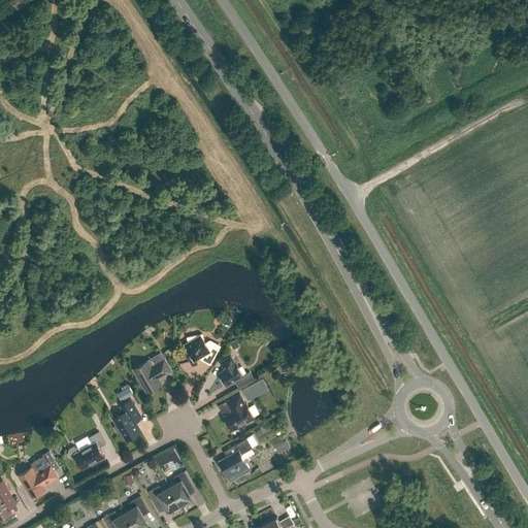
[(202,333),(188,337),(189,341),(184,343),(187,348),(186,348),(191,357),(192,357),(194,361),(199,358),(210,364),(221,345),(210,340),(205,342),(203,338),(202,333)]
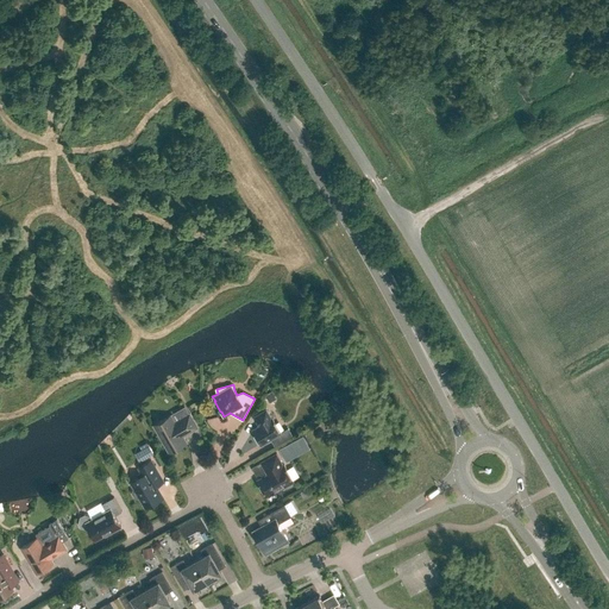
[(270,402),(276,399),(271,391),(265,395),(270,402)]
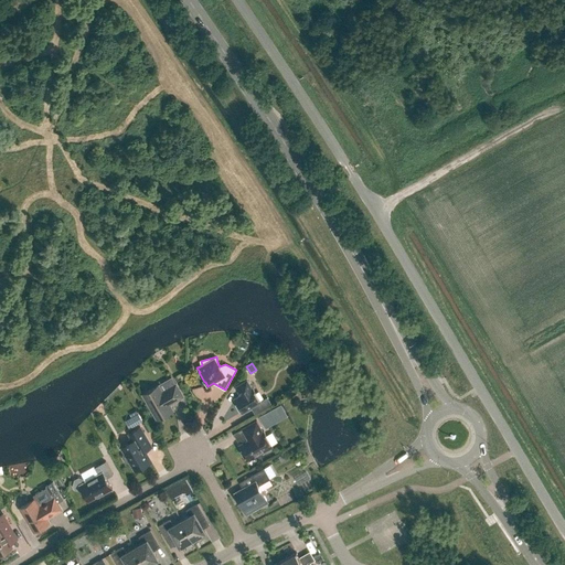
[(247,380),(236,387),(241,395),(235,400),(242,412),(260,401),(253,388),(247,380)]
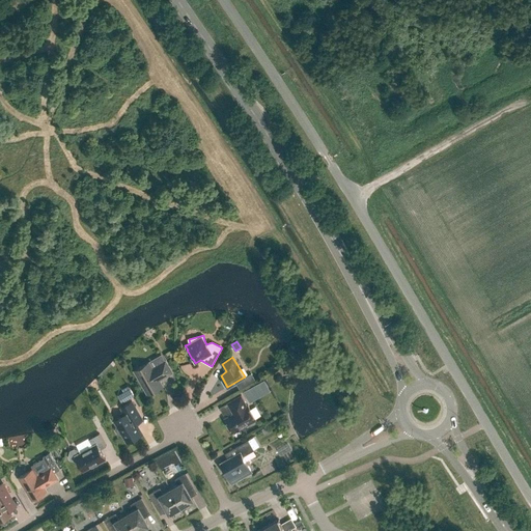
[(152,368),(149,362),(134,370),(147,394),(163,386),(159,380),(172,372),(166,361),(152,368)]
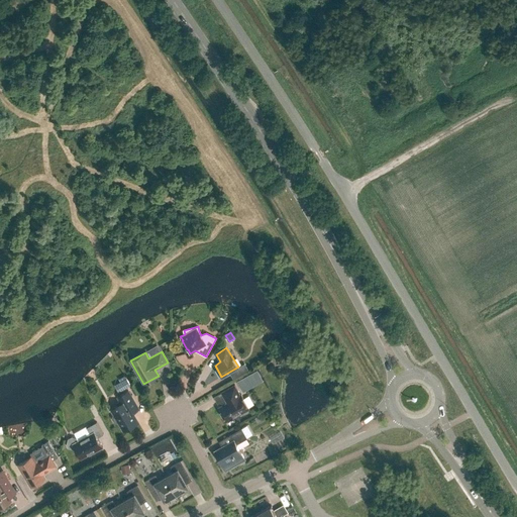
[(262,369),(239,378),(244,390),(267,381),(262,369)]
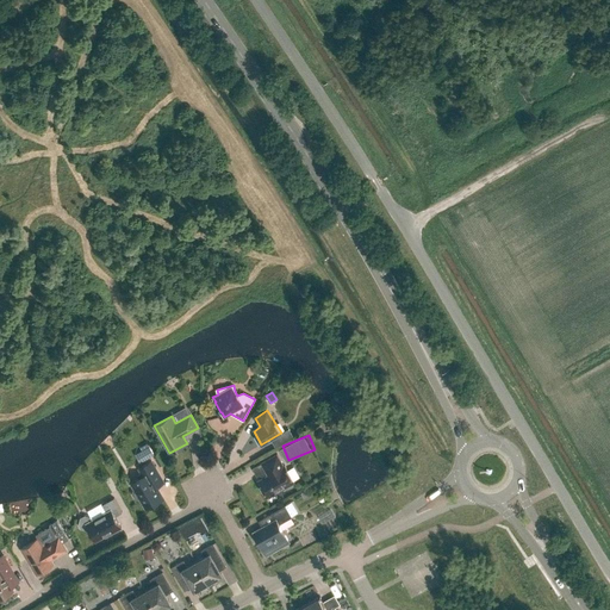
[(267,497),(294,481),(285,465),(284,466),(278,454),(261,462),(266,471),(267,471),(266,475),(257,480),(267,497)]
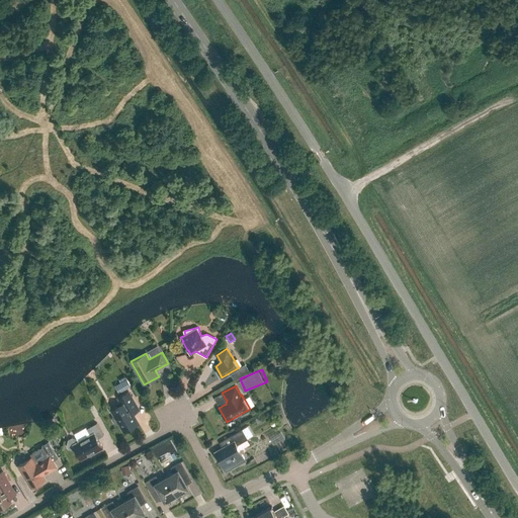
[(118,422),(122,428),(137,420),(132,412),(133,410),(138,407),(128,392),(119,398),(121,401),(117,403),(116,405),(117,407),(111,410),(115,416),(113,417),(112,419),(114,423),(116,423),(118,422)]
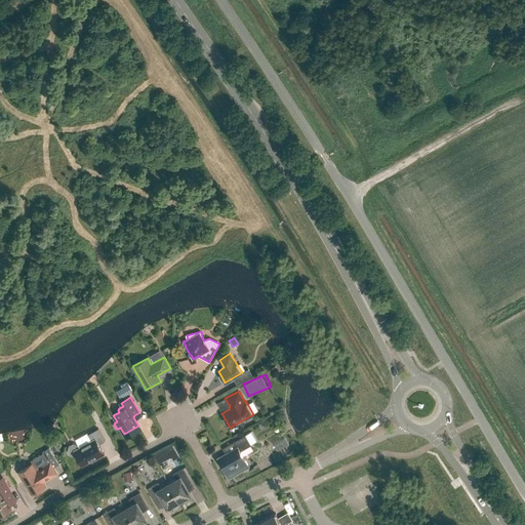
[(105,454),(99,444),(106,441),(98,429),(88,434),(91,440),(79,447),(78,445),(73,443),(69,445),(68,451),(70,455),(75,456),(77,455),(82,466),(90,461),(105,454)]
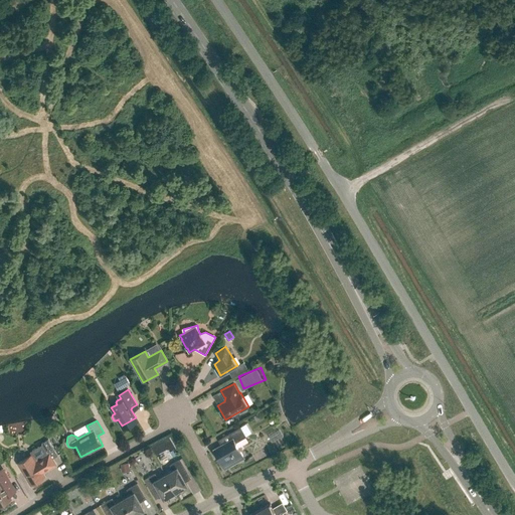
[(235,443),(246,437),(241,426),(228,434),(231,440),(214,450),(224,469),(237,462),(237,463),(243,460),(242,459),(244,458),(235,443)]
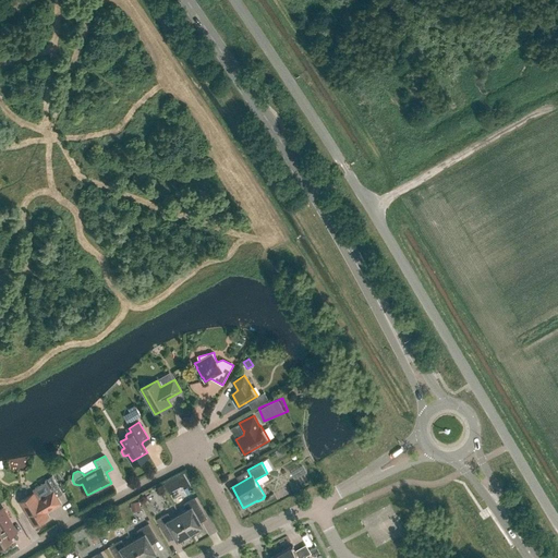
[(52,492),(39,499),(35,493),(20,501),(34,525),(49,516),(47,512),(61,504),(57,497),(63,493),(52,475),(45,481),(52,492)]
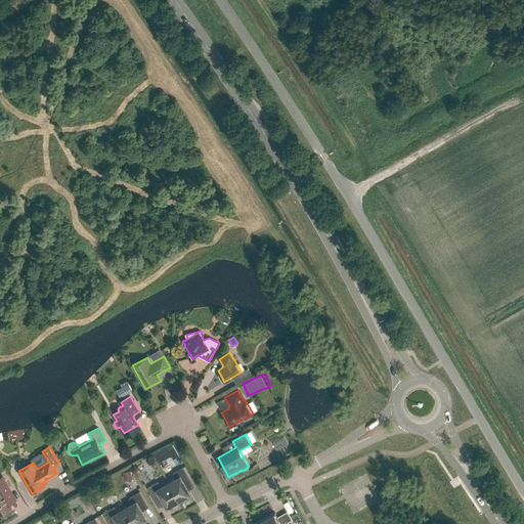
[(165,448),(155,453),(159,463),(170,456),(165,448)]
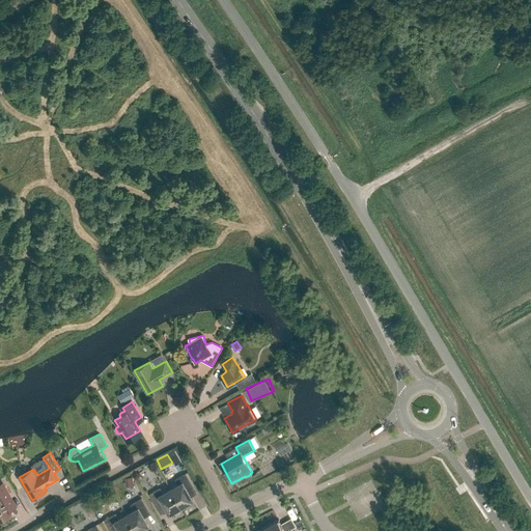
[(188,490),(194,486),(186,473),(175,479),(178,484),(170,488),(183,509),(190,505),(188,503),(193,500),(188,490)]
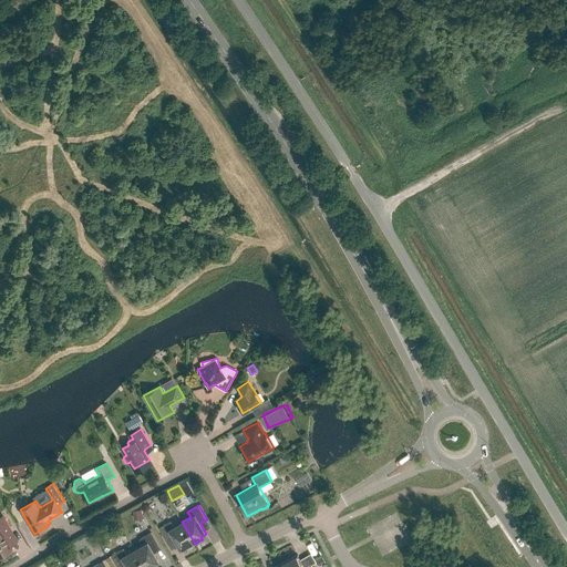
[(134,519),(143,518),(141,509),(133,511),(134,519)]
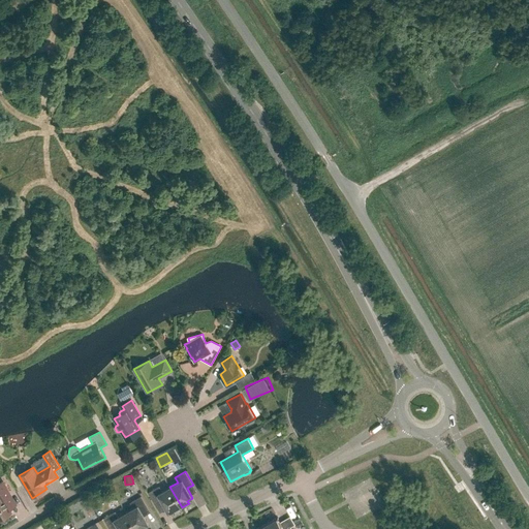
[(0,519),(11,512),(3,498),(10,494),(3,481),(0,483),(0,519)]
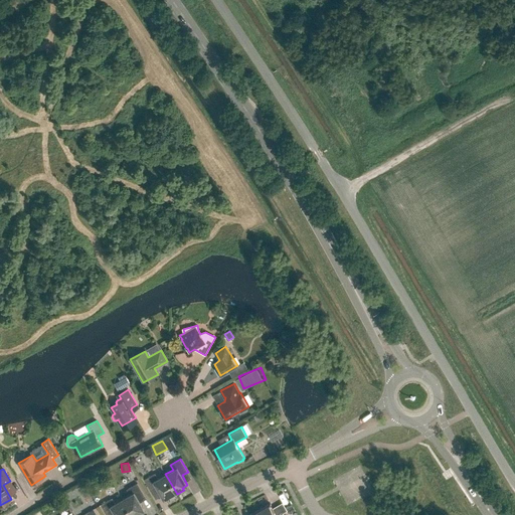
[(177,494),(165,474),(158,479),(155,473),(145,479),(152,492),(158,489),(164,499),(169,496),(170,498),(177,494)]
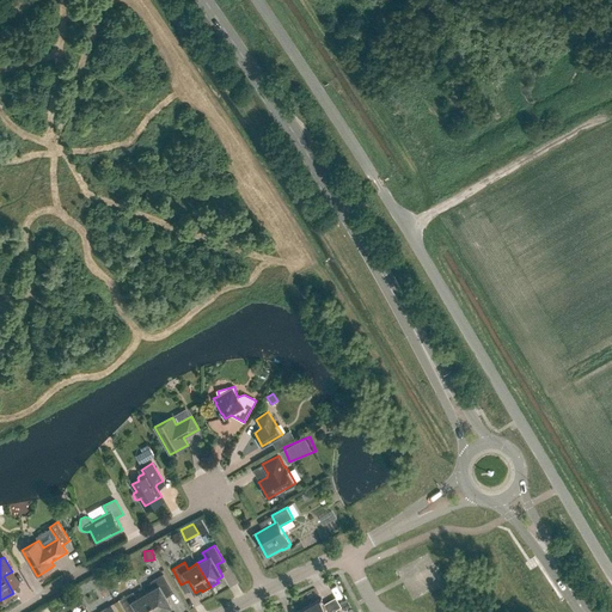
[(154,588),(146,593),(157,611),(165,611),(167,611),(166,610),(172,606),(165,594),(172,589),(163,574),(151,581),(154,588)]
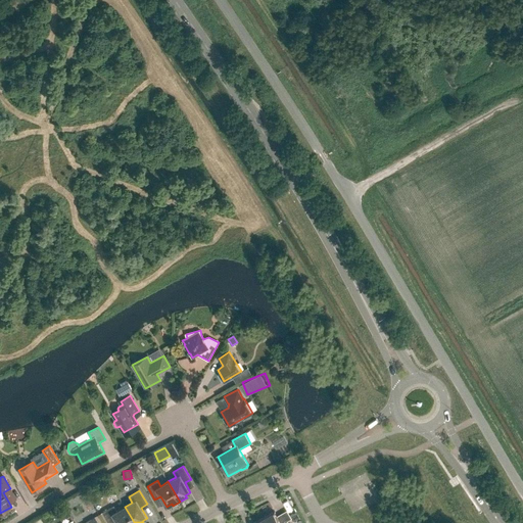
[(84,500),(87,497),(84,492),(74,498),(75,502),(80,498),(84,500)]
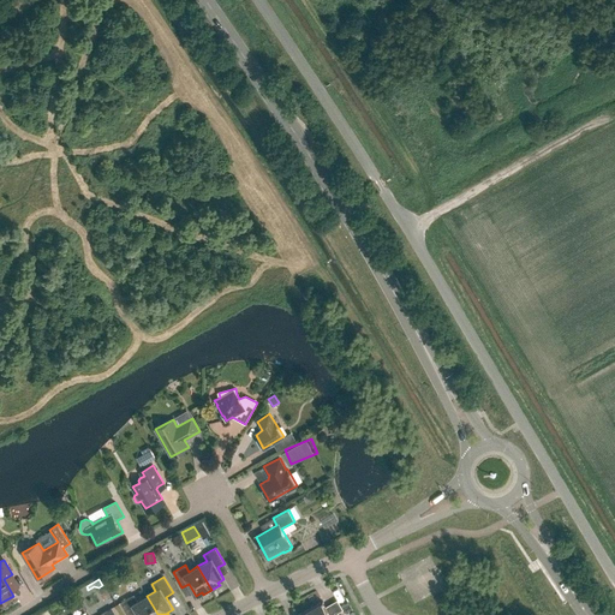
[(157,614),(147,596),(137,601),(133,595),(121,602),(127,614),(133,614),(138,613),(138,614),(157,614)]
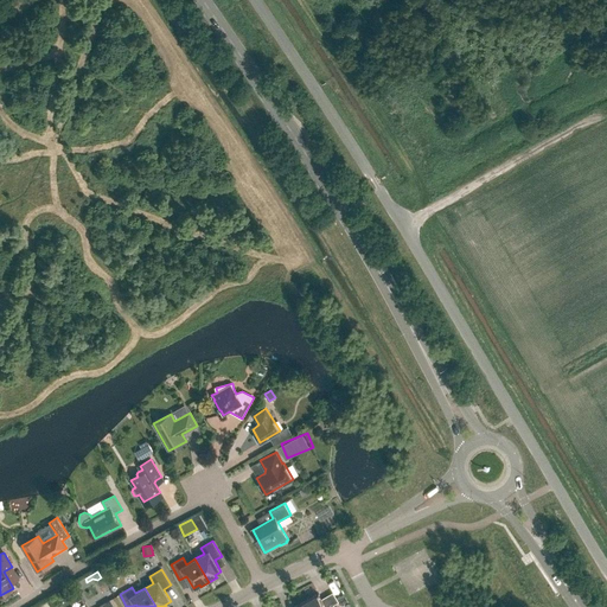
[(326,606),(318,593),(306,601),(308,606),(334,606),(332,604),(326,606)]
